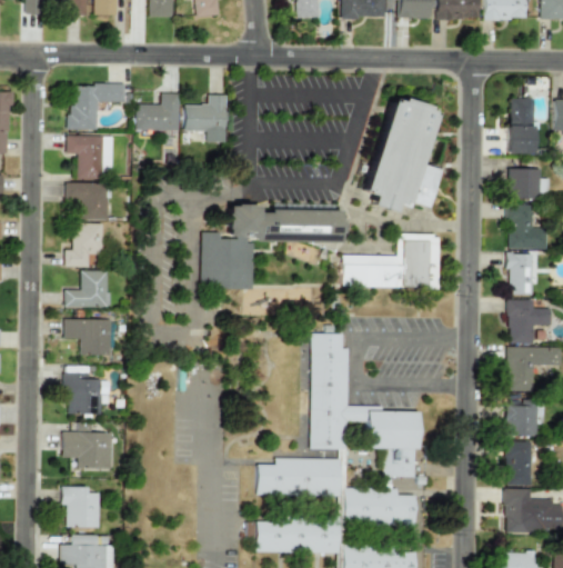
[(42,0),(24,0),(24,15),(42,16),(42,0)]
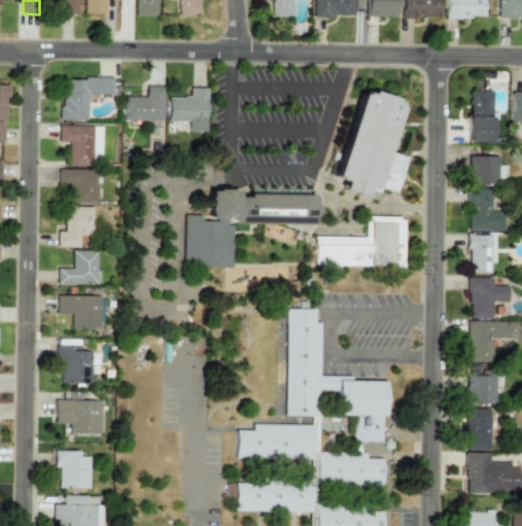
[(80,0),(62,0),(62,14),(80,15),(80,0)]
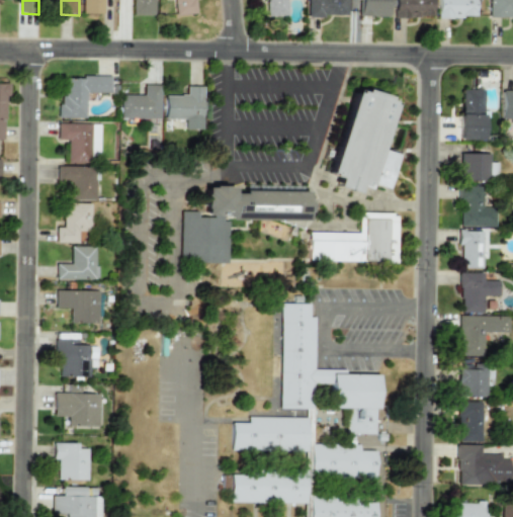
[(85,0),(85,14),(106,14),(106,0),(85,0)]
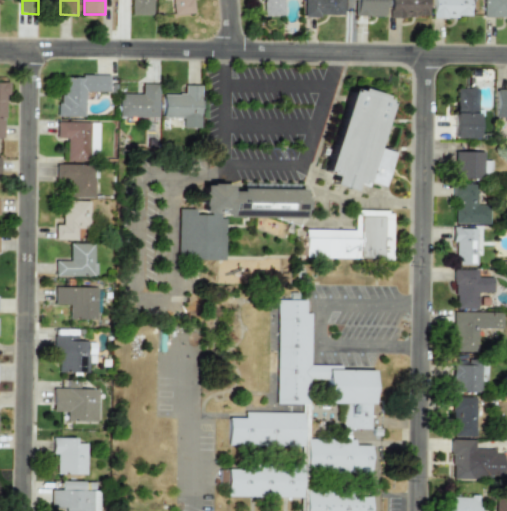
[(155,15),(155,0),(134,0),(134,15),(155,15)]
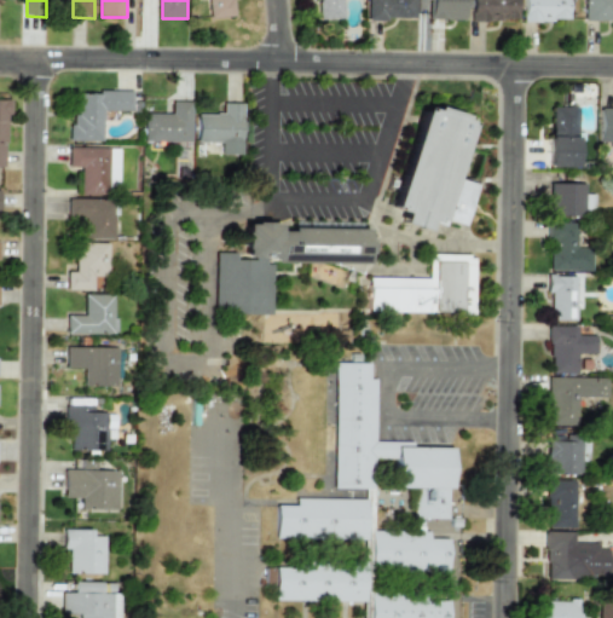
[(210,0),(214,21),(238,17),(235,0),(210,0)]
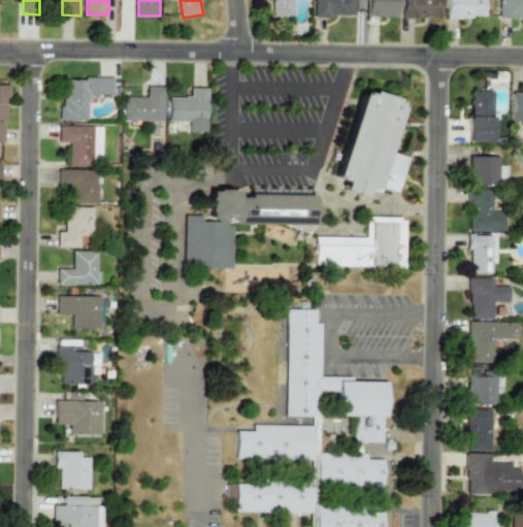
[(296,17),(295,0),(274,0),(275,18),(296,17)]
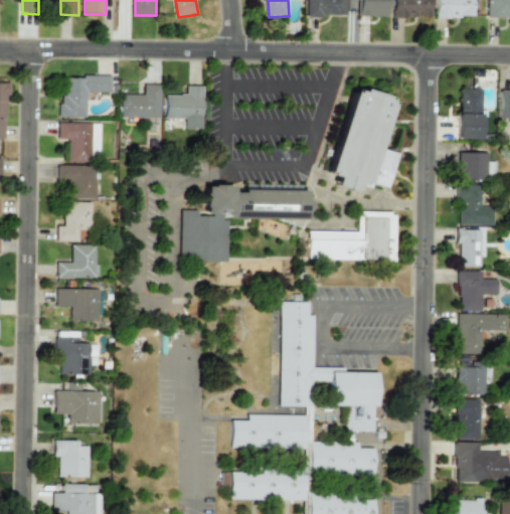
[(309,0),(309,16),(349,16),(349,0),(309,0)]
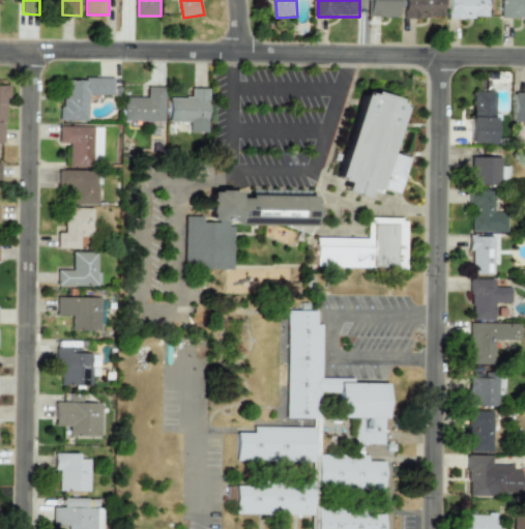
[(372,0),(372,17),(401,18),(401,0),(372,0)]
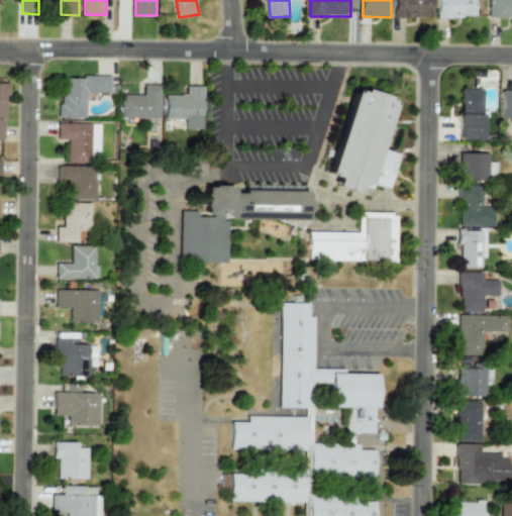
[(435,18),(435,0),(396,0),(396,17),(435,18)]
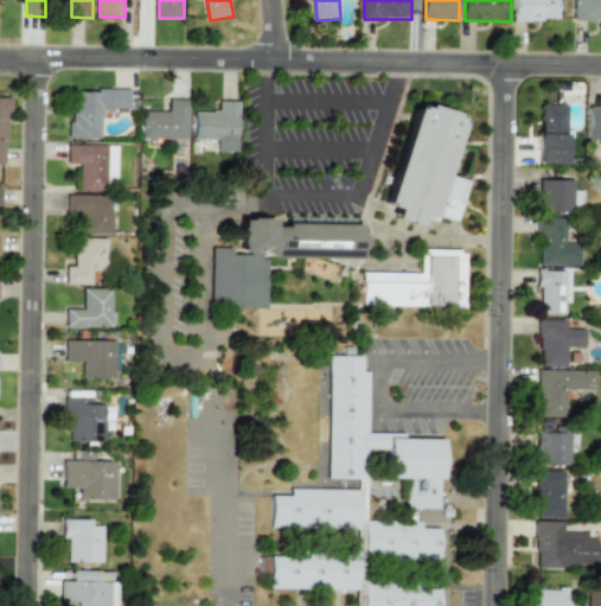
[(517,0),(517,21),(561,21),(561,0),(517,0)]
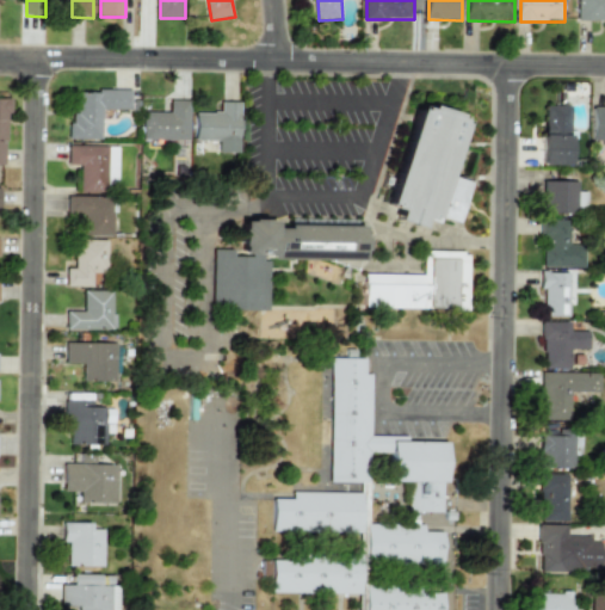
[(604,0),(580,0),(580,22),(604,22),(604,0)]
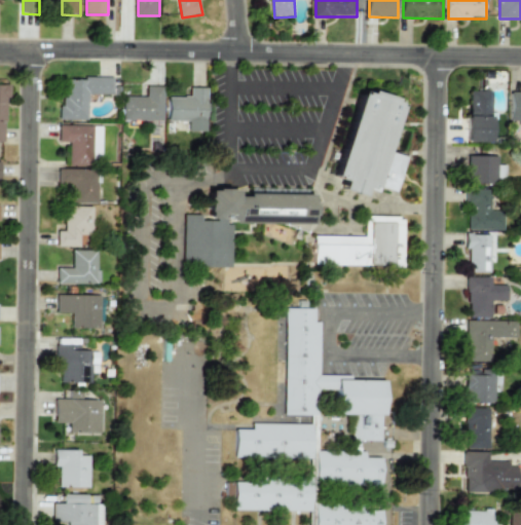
[(90,120),(90,95),(115,95),(116,79),(68,78),(68,99),(63,99),(63,120),(90,120)]
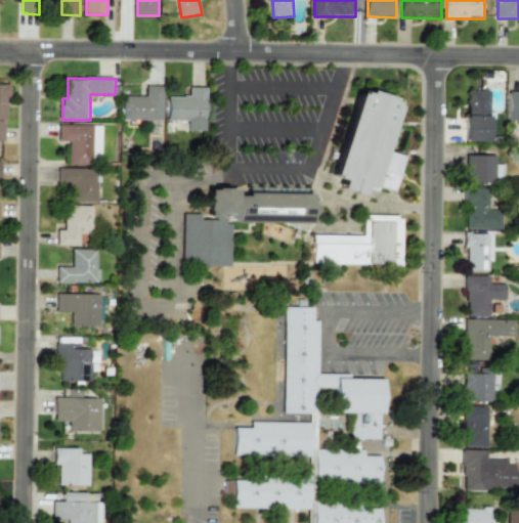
[(0,141),(8,141),(9,85),(0,84),(0,141)]
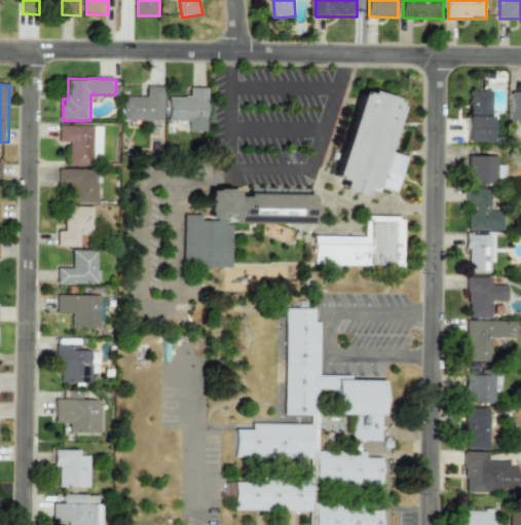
[(125,97),(125,120),(164,121),(165,86),(149,86),(148,98),(125,97)]
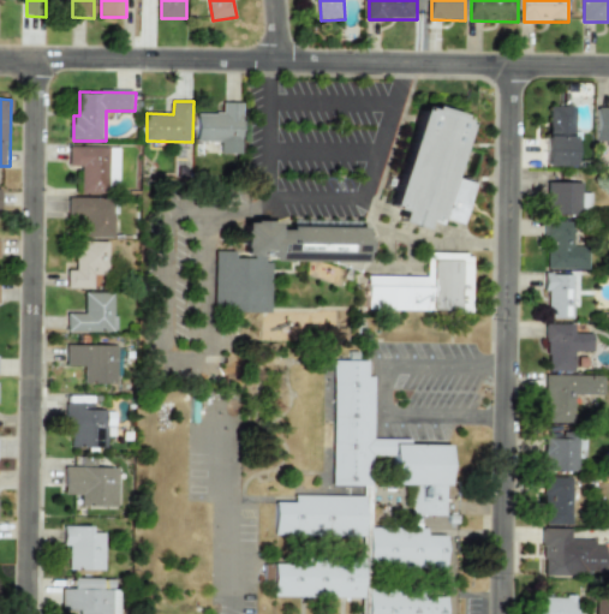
[(198,141),(222,142),(222,154),(243,155),(244,103),(225,102),(225,114),(198,114),(198,141)]
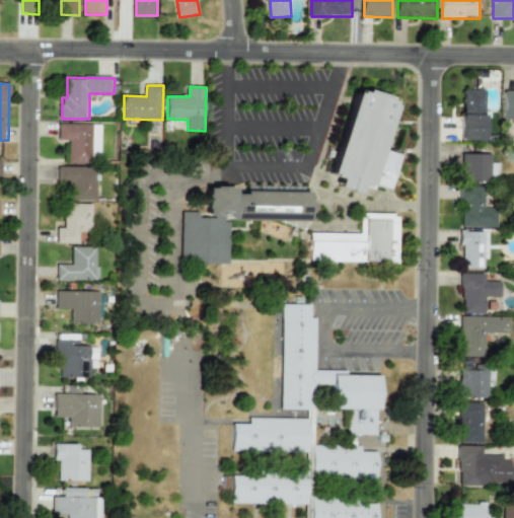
[(463,141),(487,141),(488,90),(464,90),(463,141)]
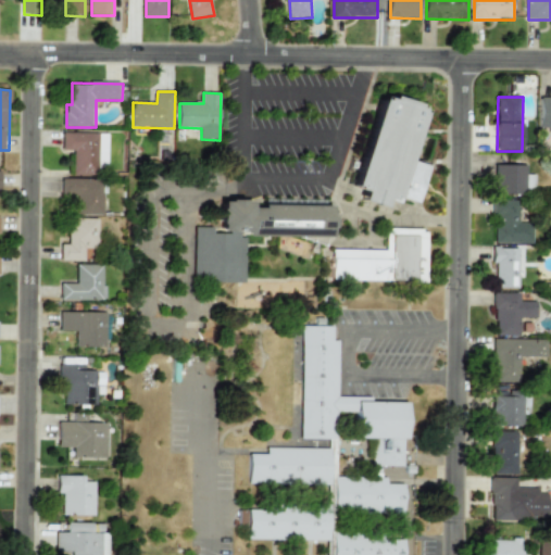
[(379,112),(373,135),(373,140),(364,165),(358,161),(355,174),(361,175),(349,209),(398,224),(403,206),(424,214),(435,172),(414,164),(421,137),(418,133),(424,114),(391,104),(379,112)]
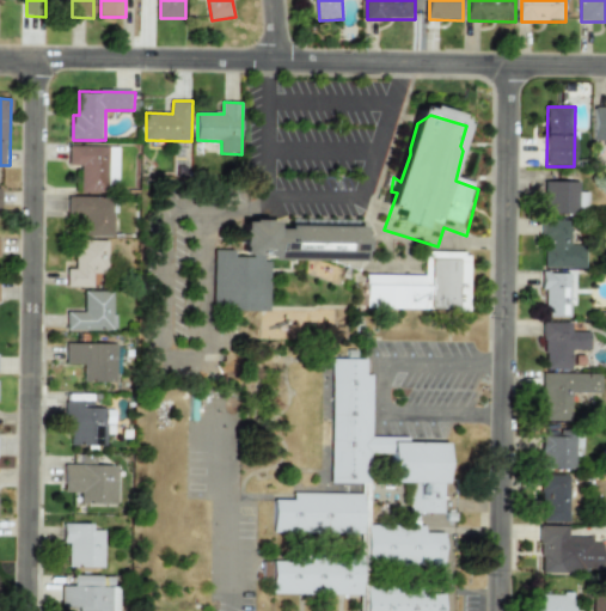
[(122,147),(72,146),(72,166),(84,166),(83,193),(111,194),(111,185),(122,185),(122,147)]
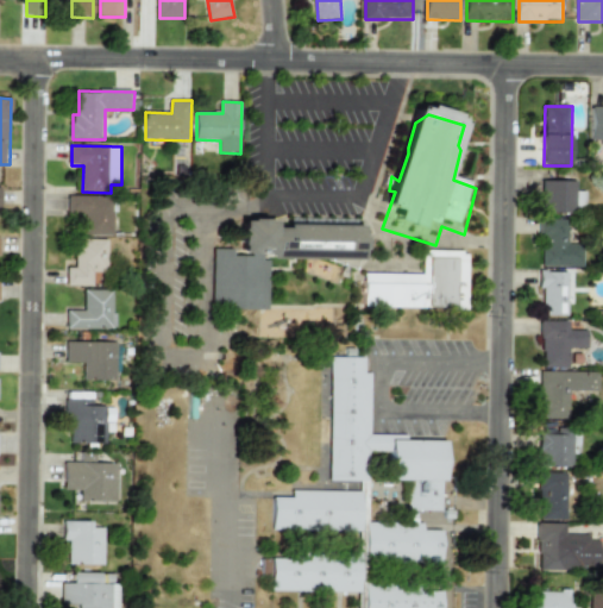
[(588,192),(578,192),(578,181),(544,181),(544,213),(588,214),(588,192)]
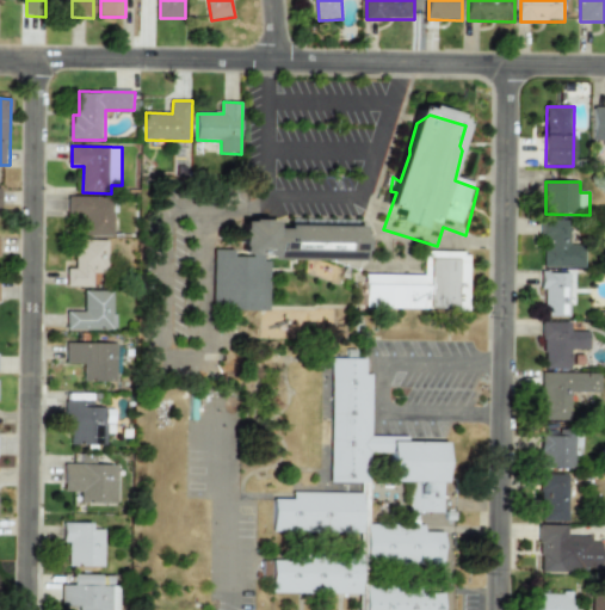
[(116,236),(117,197),(72,197),(71,216),(87,216),(87,236),(116,236)]
